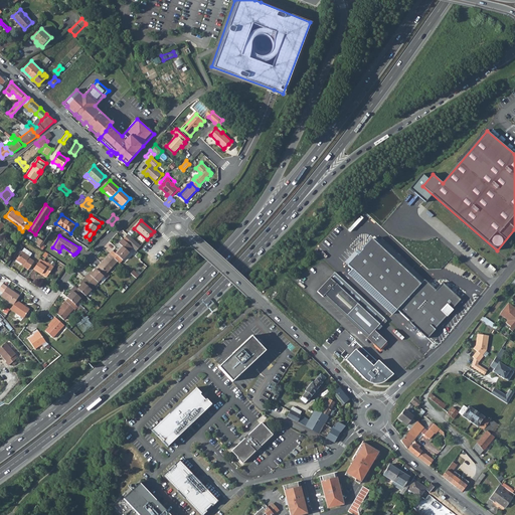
[(131,237),(127,242),(133,247),(137,250),(141,246),(131,237)]
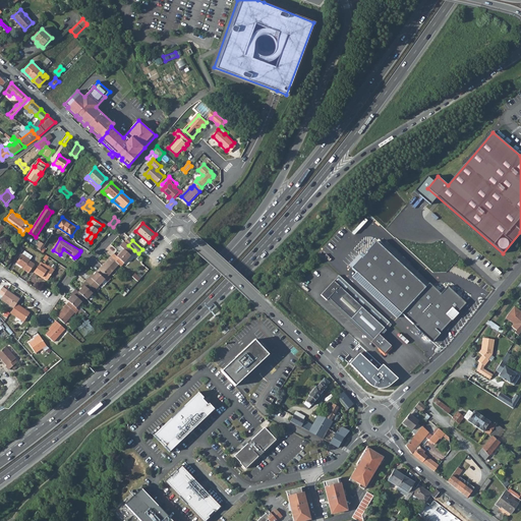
[(128,245),(124,241),(121,246),(124,249),(118,256),(125,263),(132,255),(131,254),(134,250),(128,245)]
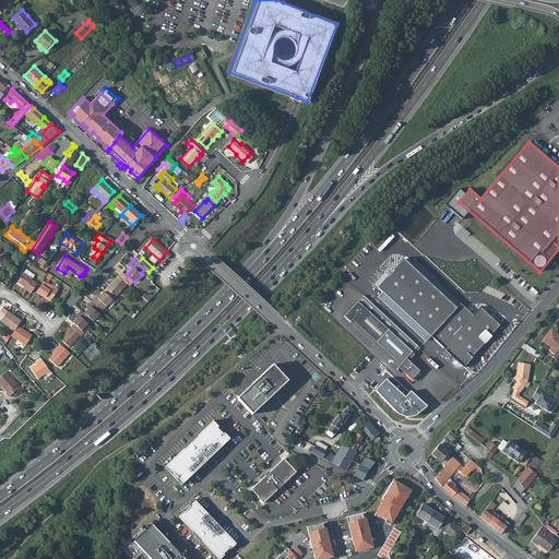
[(430,336),(464,368),(472,359),(471,358),(485,343),(483,341),(488,335),(490,336),(500,325),(480,307),(473,316),(413,259),(408,263),(404,259),(378,288),(381,292),(377,296),(426,342),(430,336)]
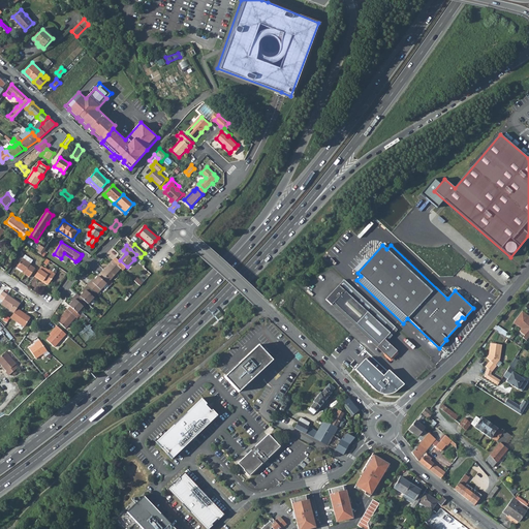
[(31,263),(24,258),(18,267),(25,272),(24,273),(30,277),(36,268),(31,265),(31,263)]
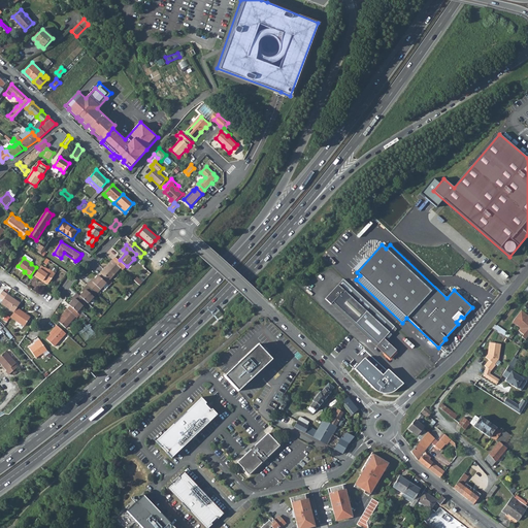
[(122,268),(113,260),(107,266),(101,272),(110,281),(122,268)]
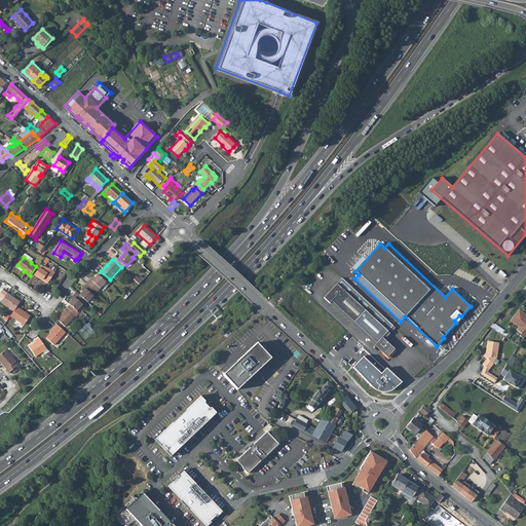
[(41,264),(35,273),(39,276),(39,275),(48,282),(55,271),(54,271),(49,267),(48,268),(45,266),(41,264)]
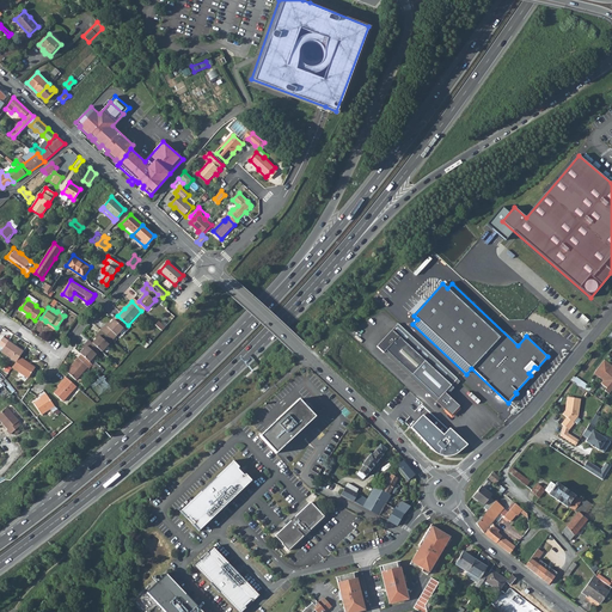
[(101,336),(99,337),(109,346),(114,340),(124,328),(115,319),(109,326),(106,325),(103,330),(98,334),(101,336)]
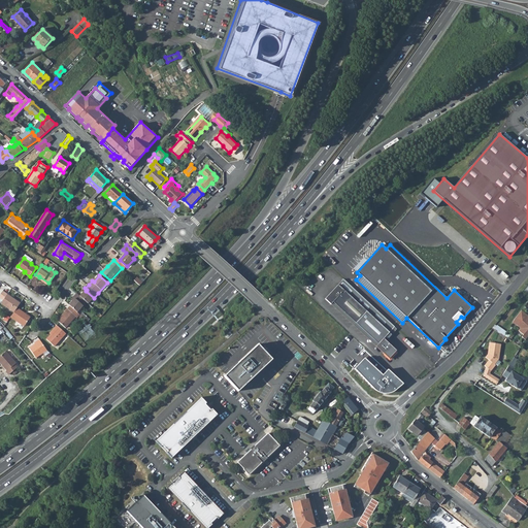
[(342,278),(324,298),(330,304),(332,301),(377,344),(375,347),(389,359),(396,351),(384,338),(394,327),(370,304),(342,278)]
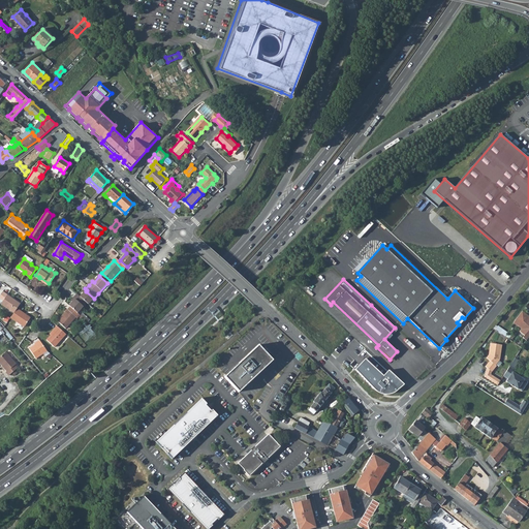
[(76,299),(70,305),(71,306),(79,312),(88,302),(90,304),(94,299),(86,291),(81,296),(79,293),(75,298),(76,299)]
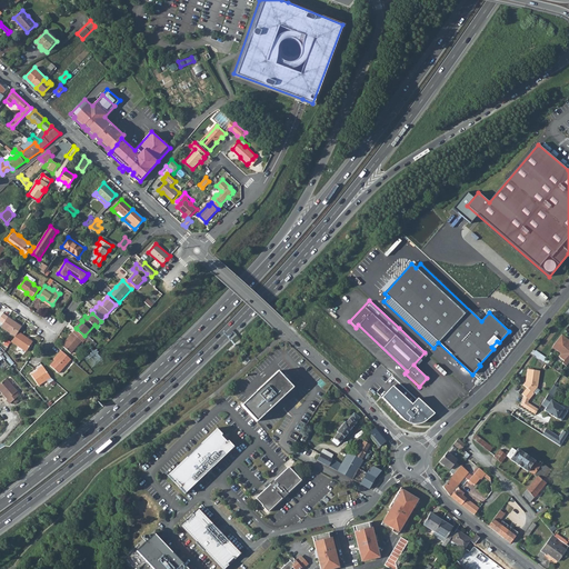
[(1,326),(16,336),(19,331),(22,326),(8,316),(1,326)]
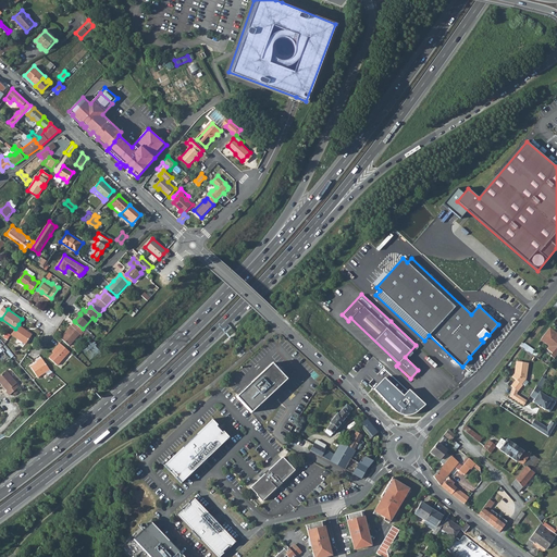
[(83,329),(75,322),(70,327),(71,329),(63,338),(71,346),(82,334),(83,334),(86,331),(83,329)]
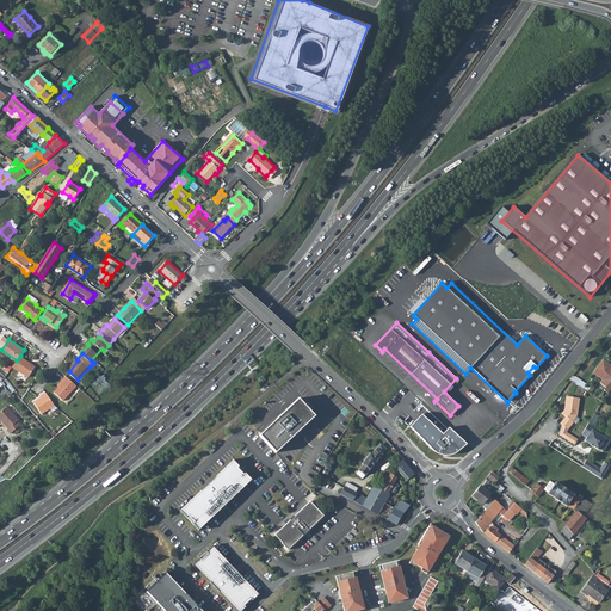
[(17,360),(13,365),(28,376),(36,366),(20,356),(17,360)]
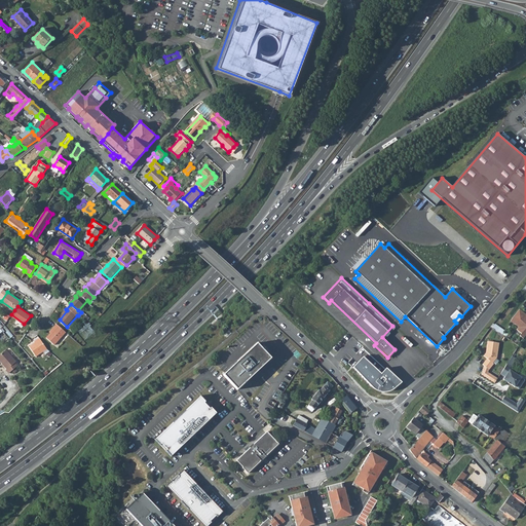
[(517,311),(511,321),(516,324),(519,327),(517,329),(522,333),(520,335),(524,338),(525,335),(525,314),(524,313),(523,314),(518,310),(517,311)]
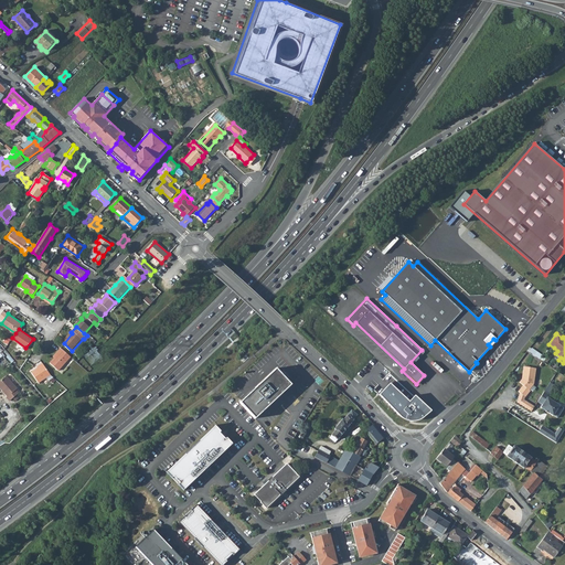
[(73,356),(63,348),(60,352),(61,353),(52,363),(60,371),(73,356)]
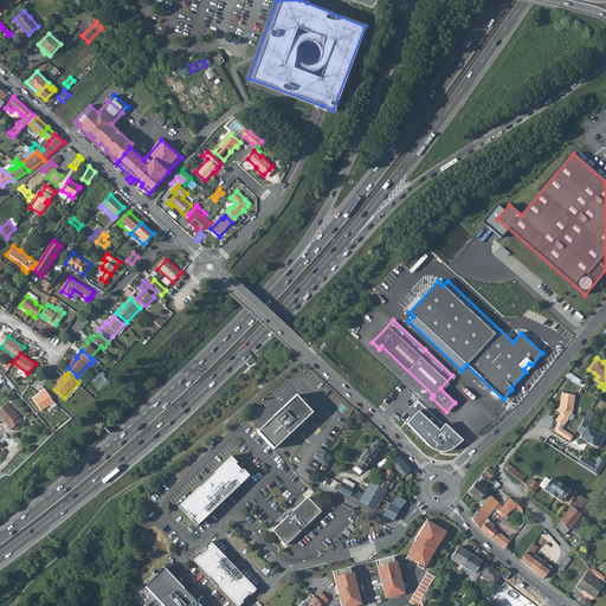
[(569,379),(580,385),(582,380),(572,374),(569,379)]
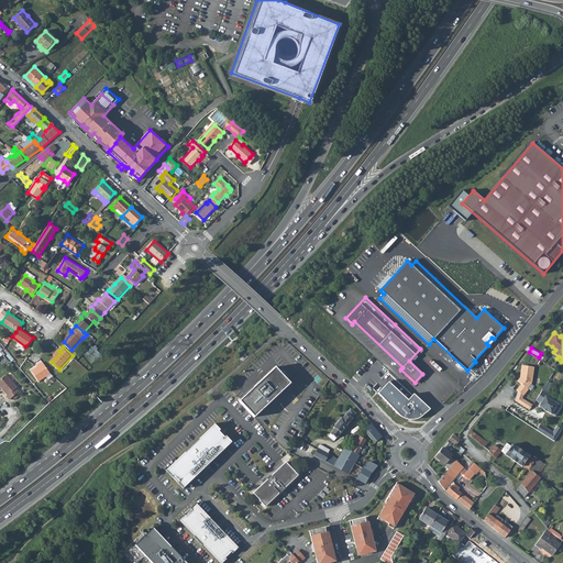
[(52,373),(44,362),(41,364),(41,365),(34,372),(41,382),(52,373)]
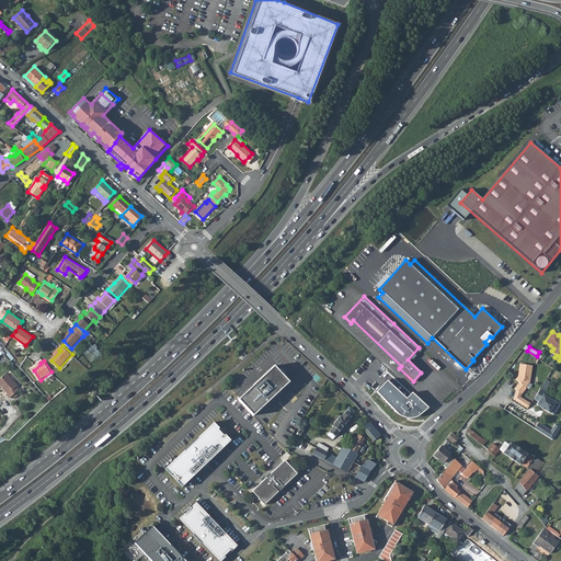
[(517,390),(513,399),(528,409),(531,403),(521,397),(522,393),(527,388),(526,387),(530,381),(531,365),(521,364),(518,376),(516,379),(519,382),(515,388),(517,390)]
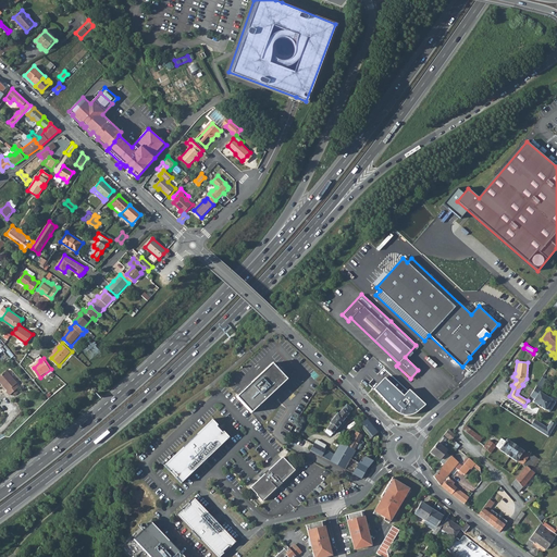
[(251,413),(287,380),(272,363),(236,397),(251,413)]
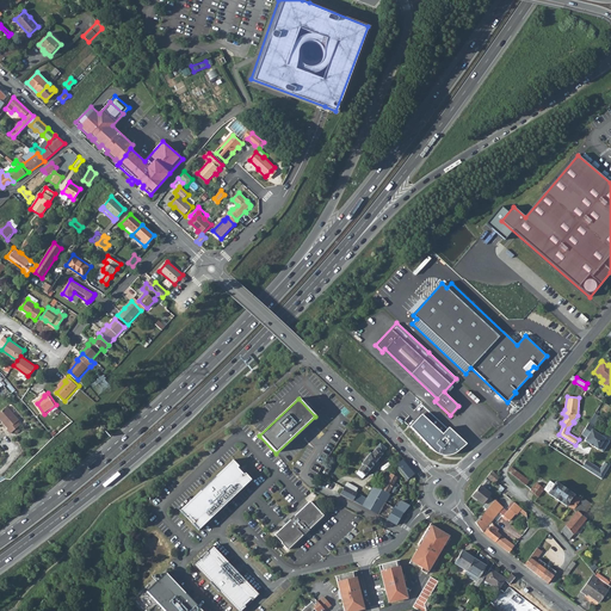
[(8,407),(0,413),(0,415),(5,421),(4,423),(5,423),(10,429),(8,430),(12,434),(22,425),(18,420),(18,419),(8,407)]
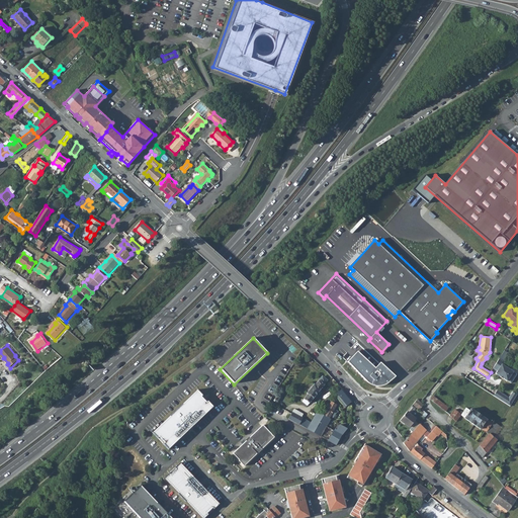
[(356,350),(347,360),(367,381),(370,383),(376,385),(382,383),(386,381),(395,375),(379,361),(375,366),(356,350)]
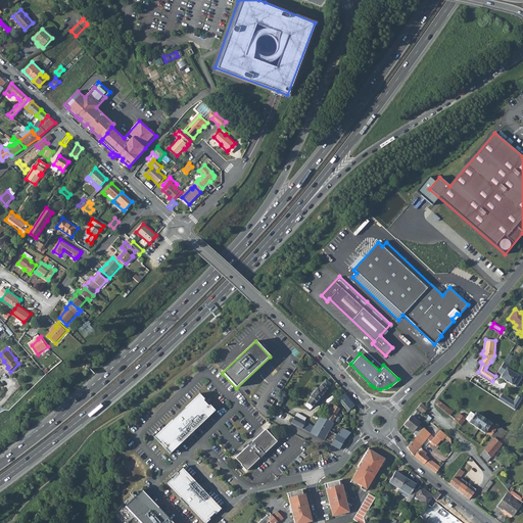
[(510,365),(505,362),(498,371),(503,374),(501,377),(506,380),(508,382),(509,381),(513,384),(517,386),(522,378),(519,375),(508,367),(510,365)]
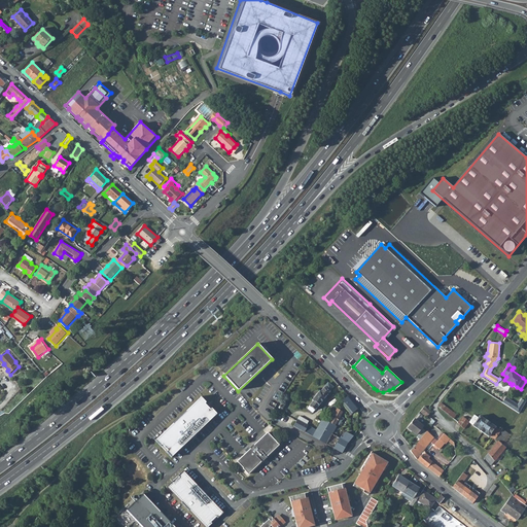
[(313,399),(307,407),(312,412),(320,402),(322,405),(326,398),(324,397),(329,391),(329,390),(334,386),(328,382),(325,386),(324,386),(320,391),(319,390),(318,390),(315,389),(312,390),(311,391),(311,394),(311,396),(313,397),(312,398),(313,399)]
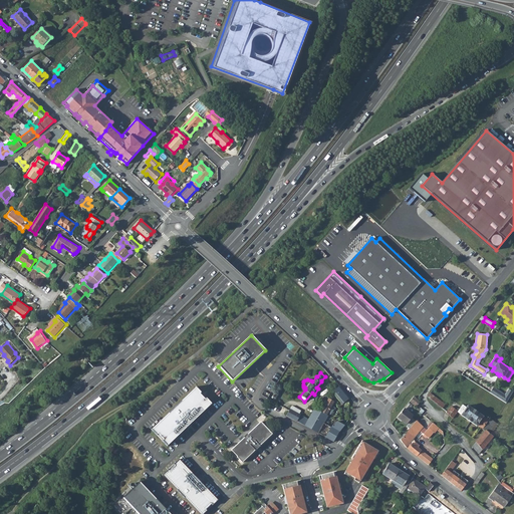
[(349,398),(339,386),(332,392),(341,404),(349,398)]
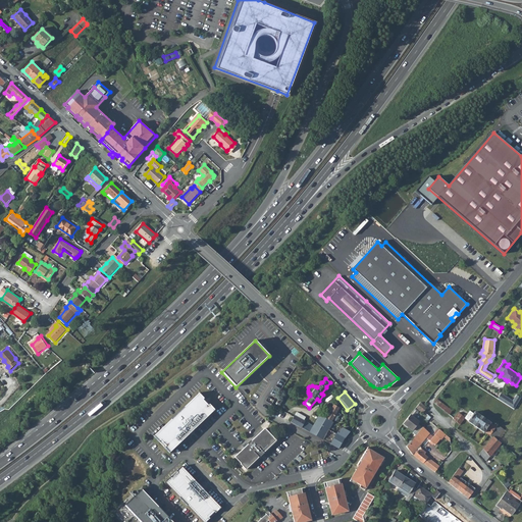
[(199,393),(153,436),(169,453),(215,410),(199,393)]
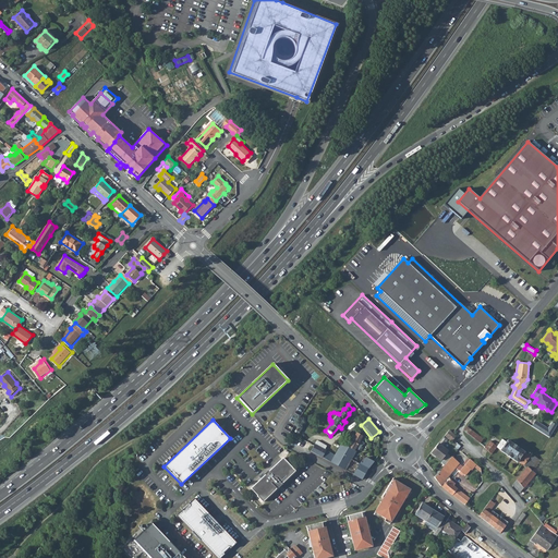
[(532,426),(550,437),(557,425),(553,422),(549,427),(536,420),(532,426)]
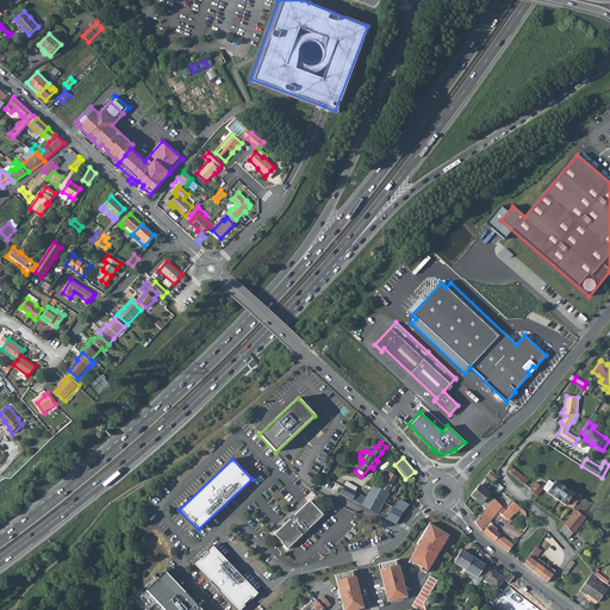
[(511,467),(509,471),(526,485),(528,480),(511,467)]
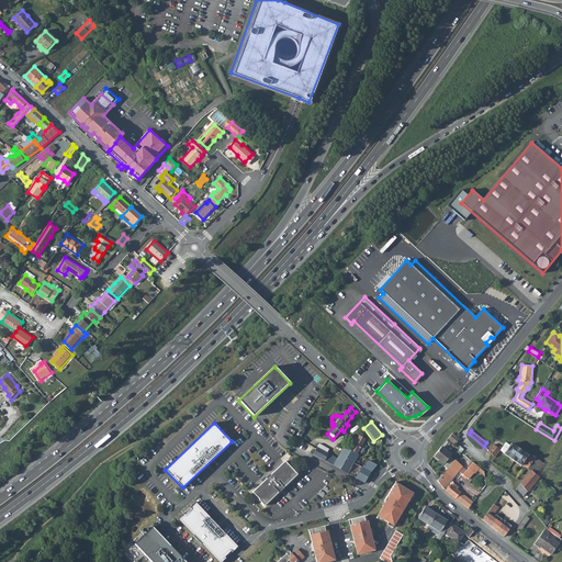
[(333,463),(333,464),(347,472),(353,461),(358,453),(357,452),(364,438),(359,435),(351,449),(340,442),(339,444),(340,444),(333,457),(333,463)]
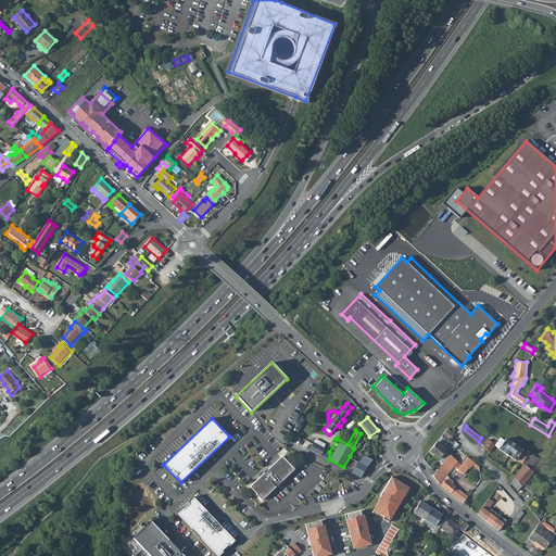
[(449,430),(444,436),(451,441),(455,437),(449,430)]
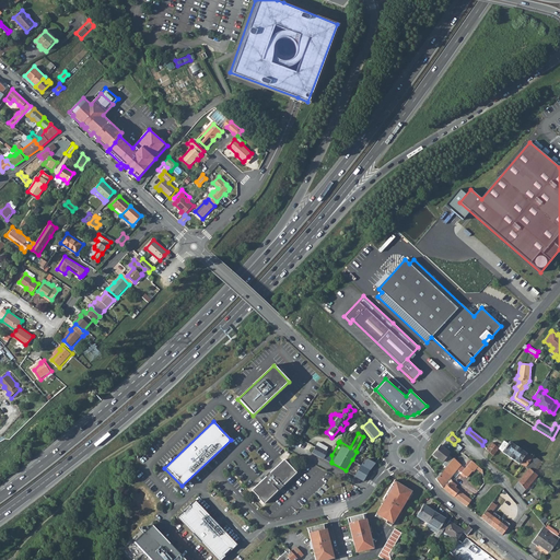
[(318,441),(312,451),(323,457),(329,446),(318,441)]
